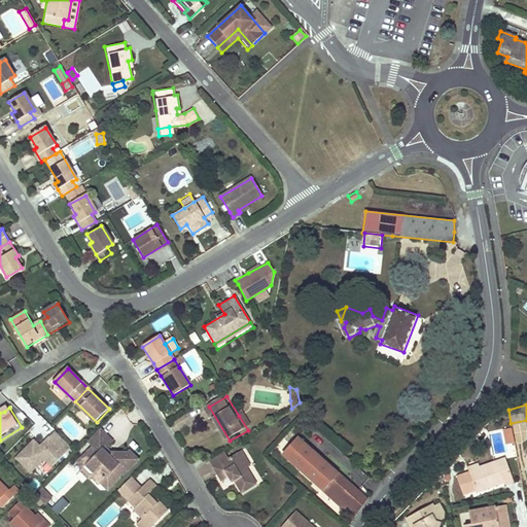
[(245,411),(239,416),(248,430),(254,426),(245,411)]
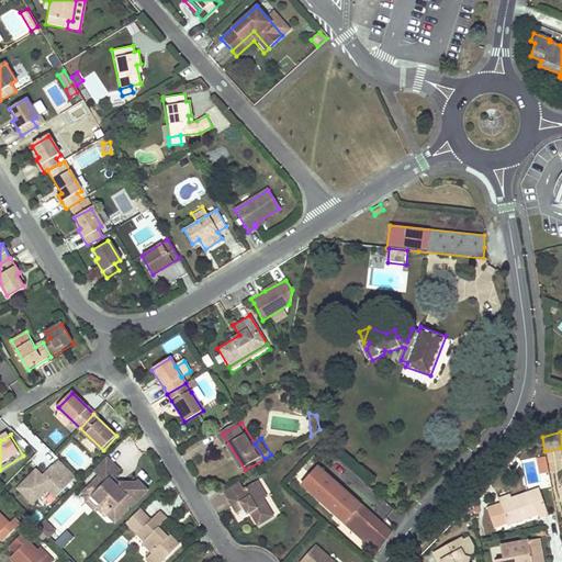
[(124,469),(111,456),(99,468),(105,474),(88,490),(92,494),(99,494),(105,501),(105,507),(111,513),(113,512),(121,519),(149,490),(141,480),(136,484),(133,481),(125,481),(121,485),(114,479),(119,474),(124,469)]
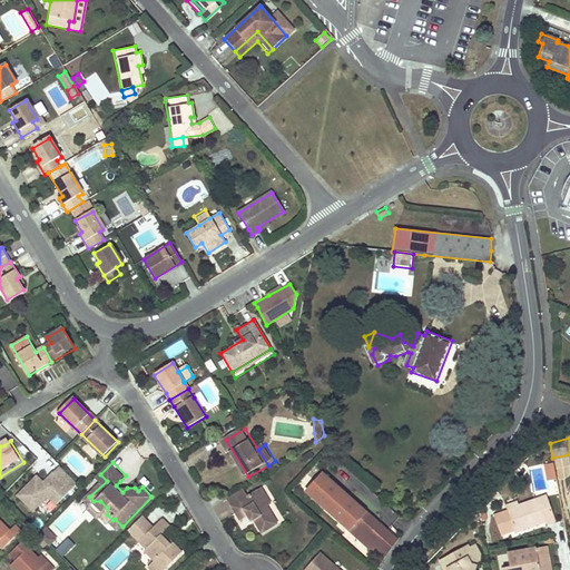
[(548,481),(557,480),(553,463),(546,465),(548,481)]
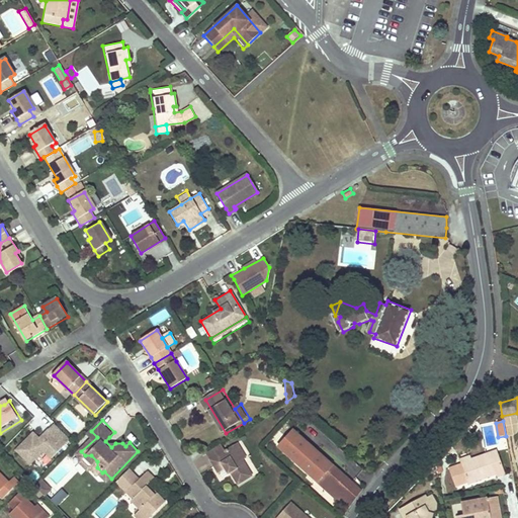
[(70,439),(54,424),(48,430),(51,433),(48,436),(45,433),(39,438),(33,433),(16,451),(31,464),(45,451),(53,458),(70,439)]
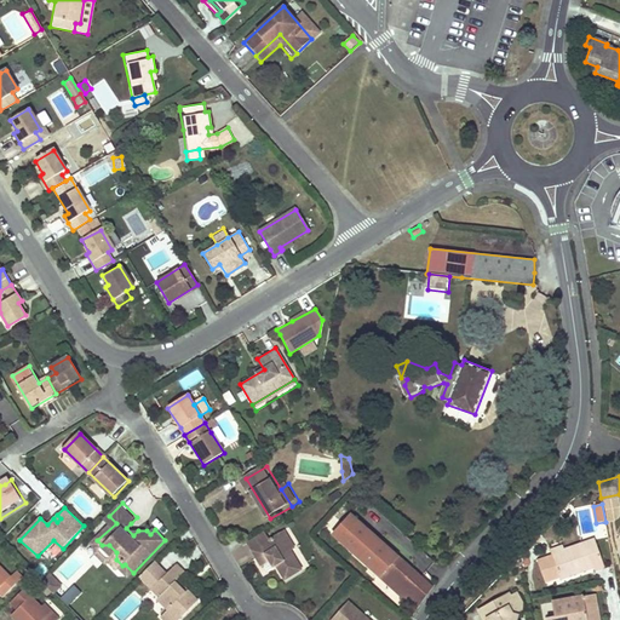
[(432,590),(350,517),(336,534),(419,608),(432,590)]
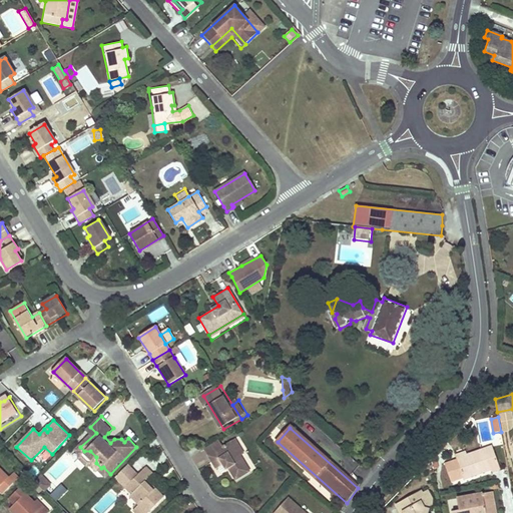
[(110,443),(114,439),(108,433),(104,437),(110,443)]
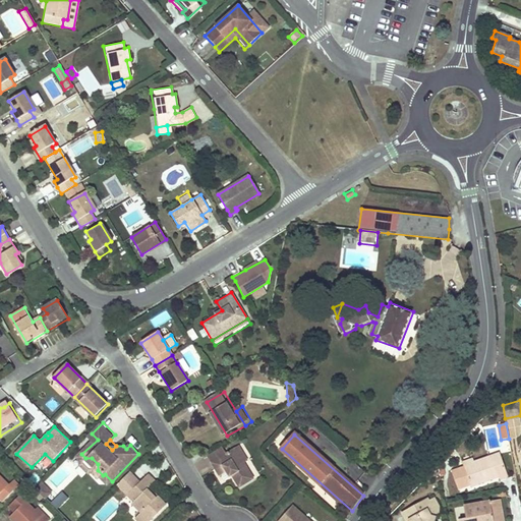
[(233,449),(252,480),(257,477),(239,445),(233,449)]
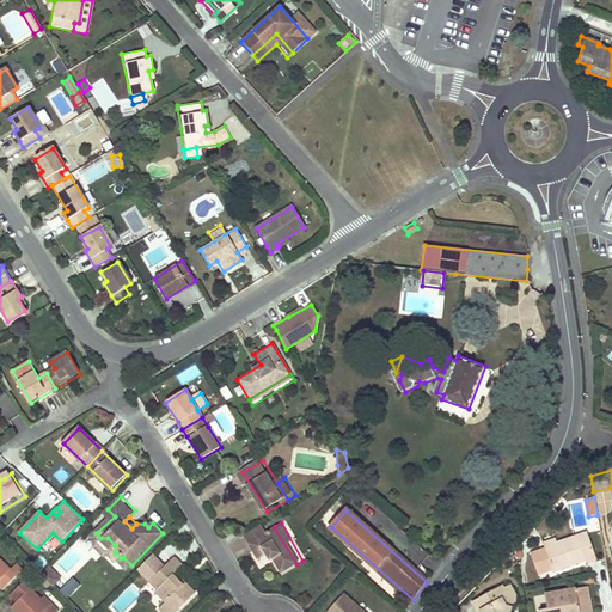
[(252,540),(264,532),(259,524),(246,532),(240,536),(245,544),(252,540)]
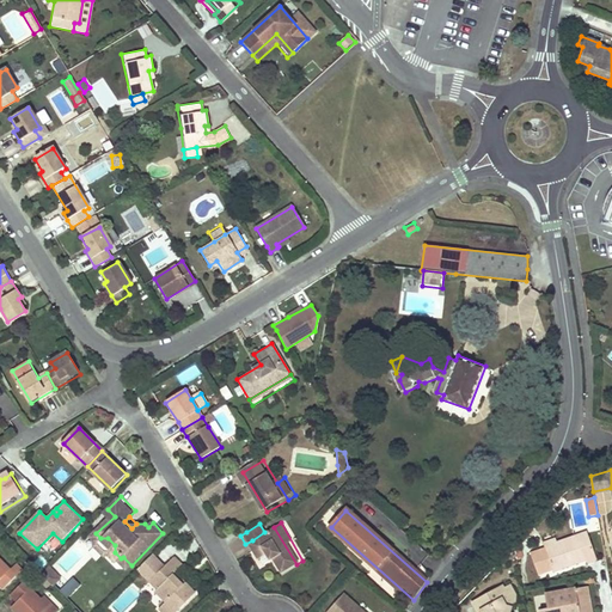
[(264,532),(252,540),(245,544),(250,552),(255,560),(262,556),(264,555),(268,561),(270,560),(279,575),(297,564),(274,527),(264,532)]
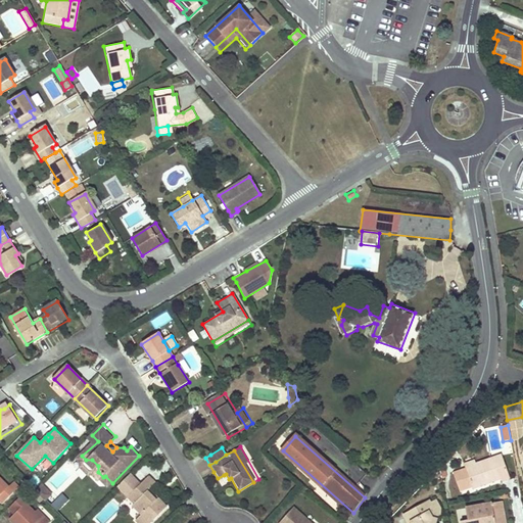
[(511,477),(503,455),(477,464),(466,468),(455,472),(462,492),(473,488),(502,478),(503,481),(511,477)]
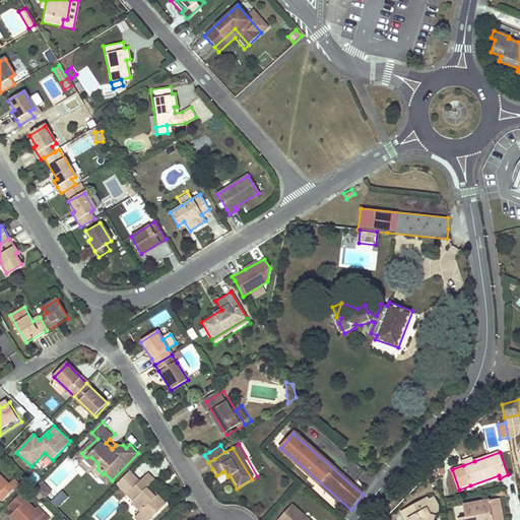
[(86,462),(93,469),(98,469),(98,463),(91,457),(85,457),(86,462)]
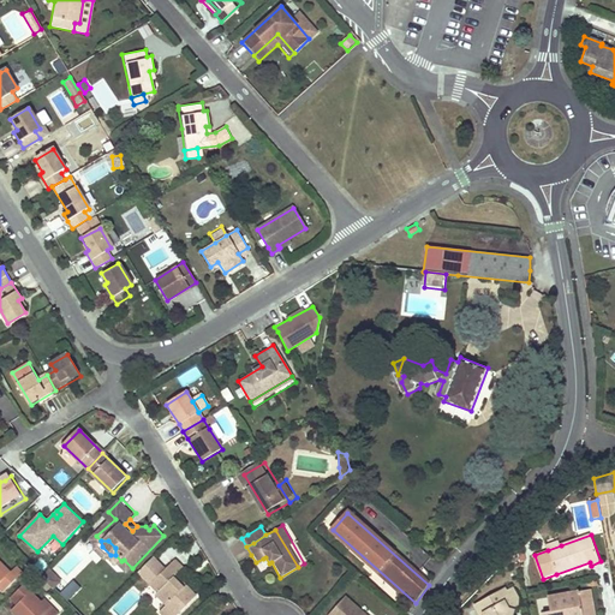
[(559,541),(545,545),(548,550),(561,545),(559,541)]
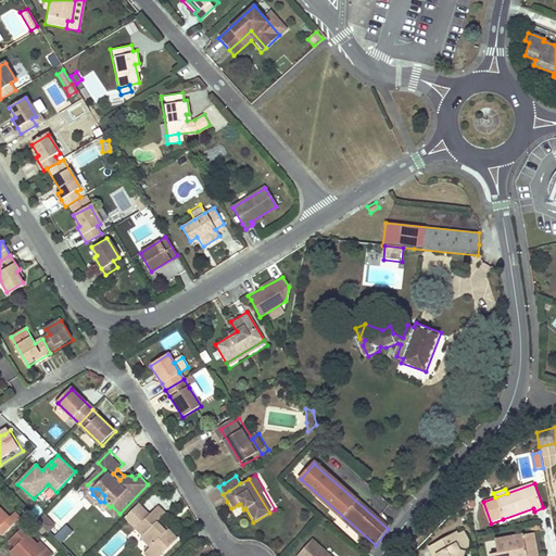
[(148,554),(149,555),(164,555),(179,540),(171,531),(168,533),(161,526),(169,516),(160,507),(154,513),(143,503),(128,518),(138,529),(148,539),(146,542),(153,550),(148,554)]
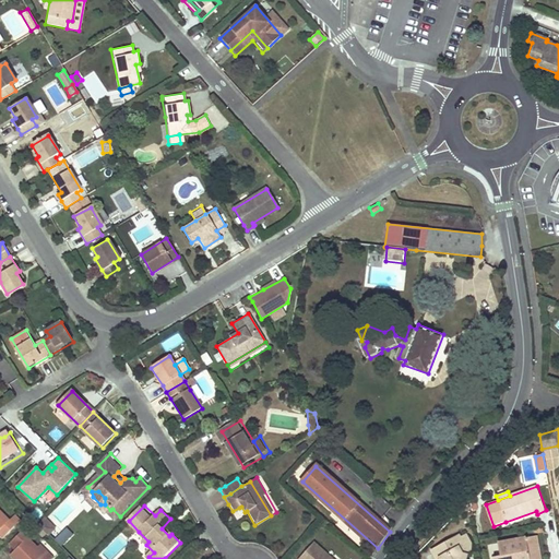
[(0,507),(0,530),(1,530),(7,535),(16,524),(11,519),(0,507)]
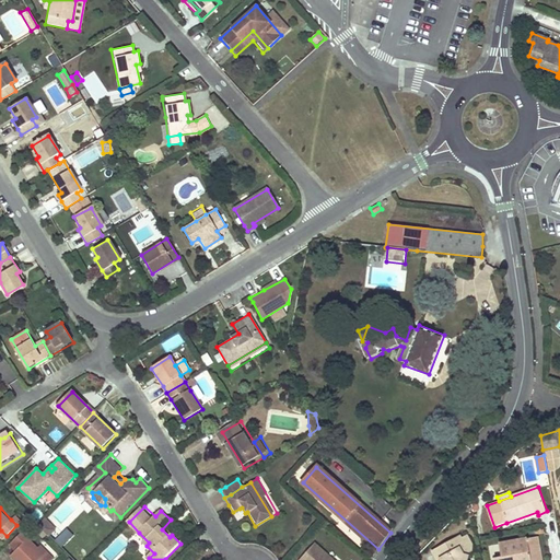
[(16,525),(24,518),(18,512),(11,520),(16,525)]
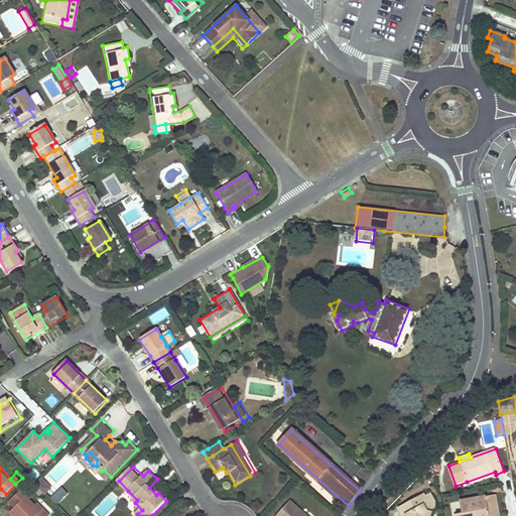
[(52,488),(42,478),(36,484),(47,494),(52,488)]
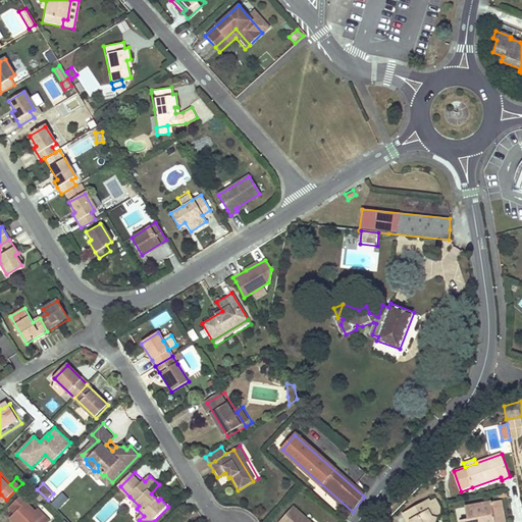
[(64,492),(52,504),(57,510),(69,498),(64,492)]
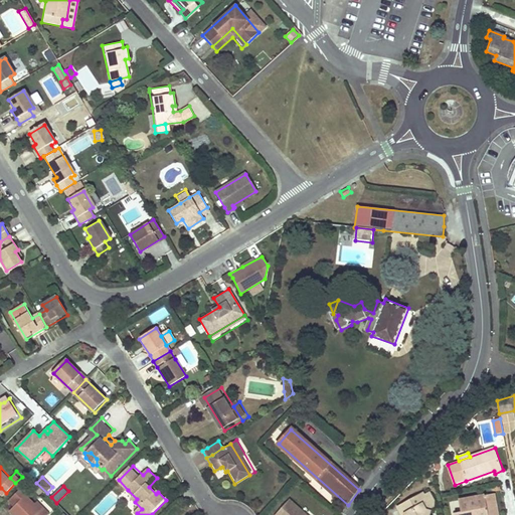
[(45,514),(35,504),(20,489),(10,499),(17,506),(12,512),(14,514),(45,514)]
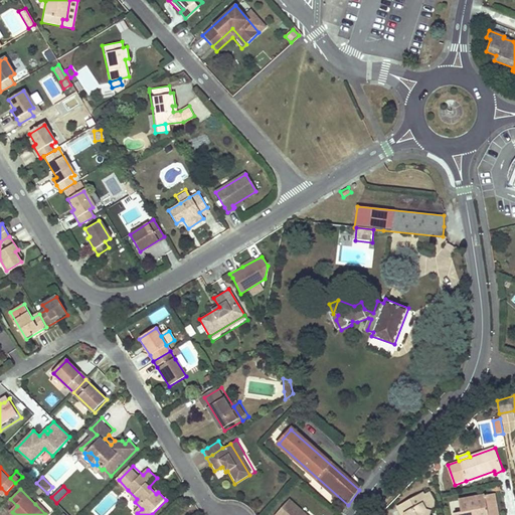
[(421,498),(403,507),(407,514),(427,514),(427,513),(431,512),(437,508),(436,504),(439,502),(436,494),(430,497),(431,500),(423,503),(421,498)]
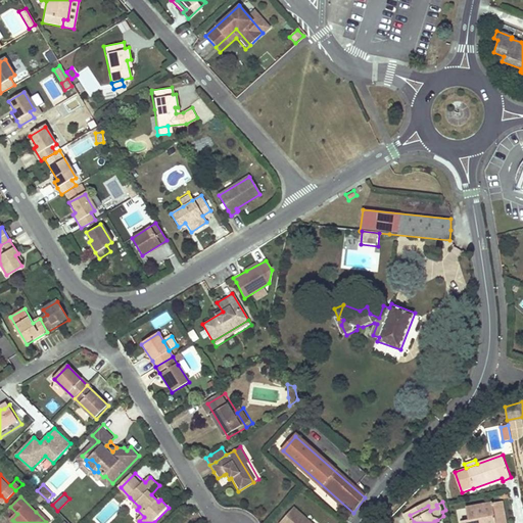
[(435,502),(428,506),(430,511),(437,508),(436,505),(435,502)]
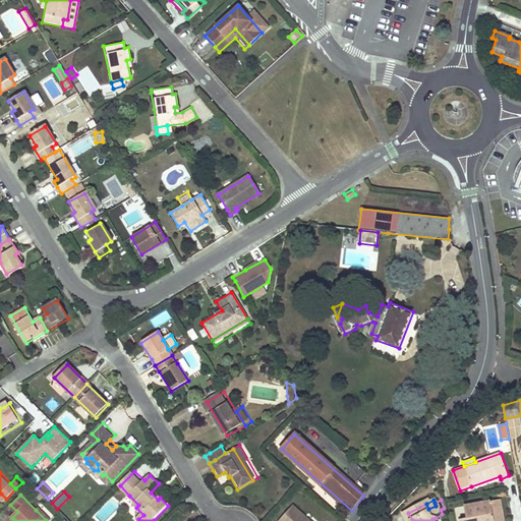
[(505,520),(501,501),(465,507),(467,518),(461,519),(461,520),(505,520)]
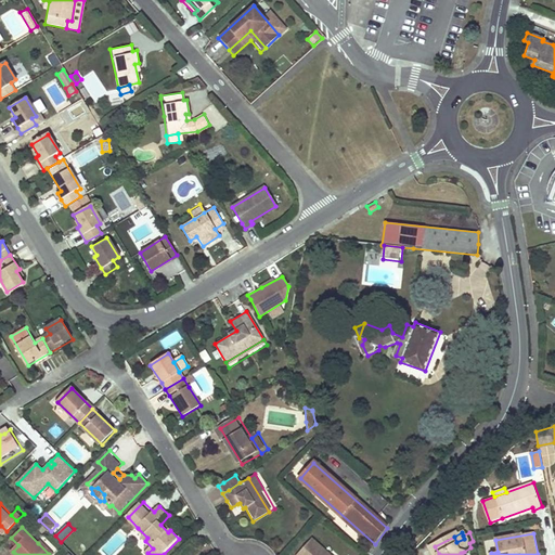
[(42,539),(38,543),(49,554),(52,554),(55,552),(42,539)]
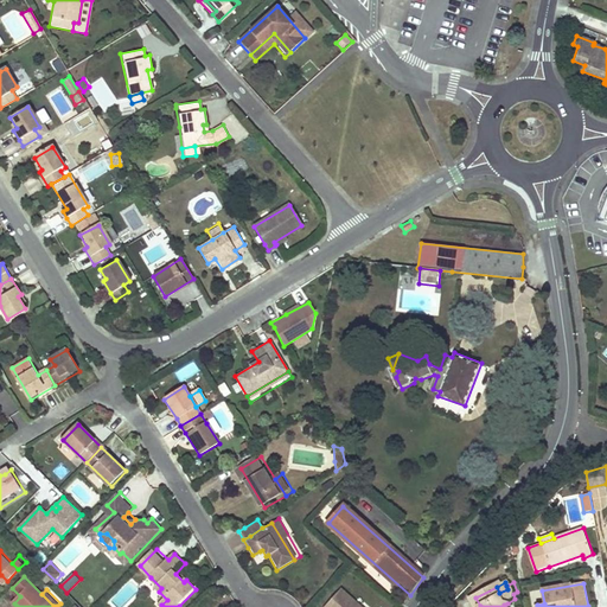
[(364,606),(347,589),(328,606),(364,606)]
